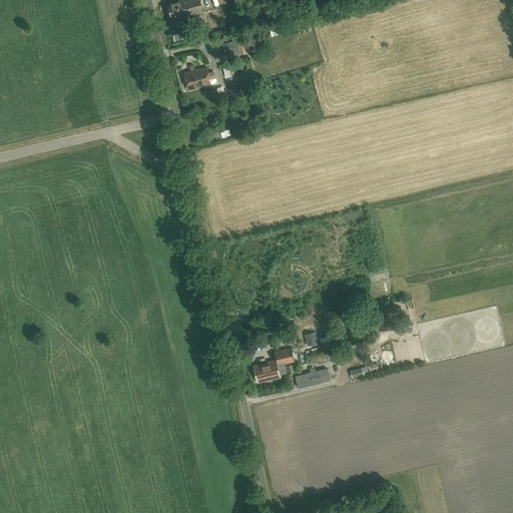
[(191,15),(204,12),(200,0),(178,0),(168,3),(172,19),(180,17),(182,26),(193,23),(191,15)]
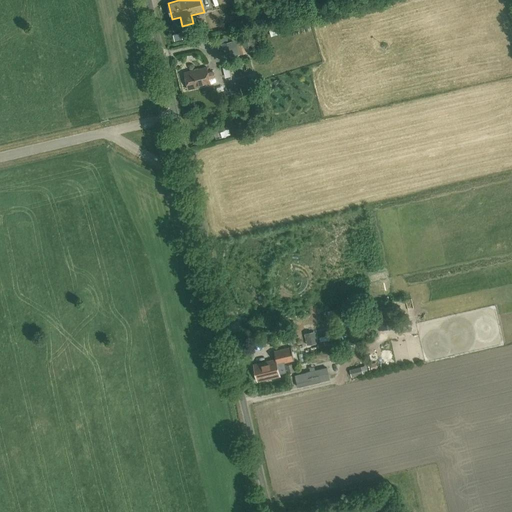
[(279,25),(271,25),(271,34),(279,34),(279,25)]
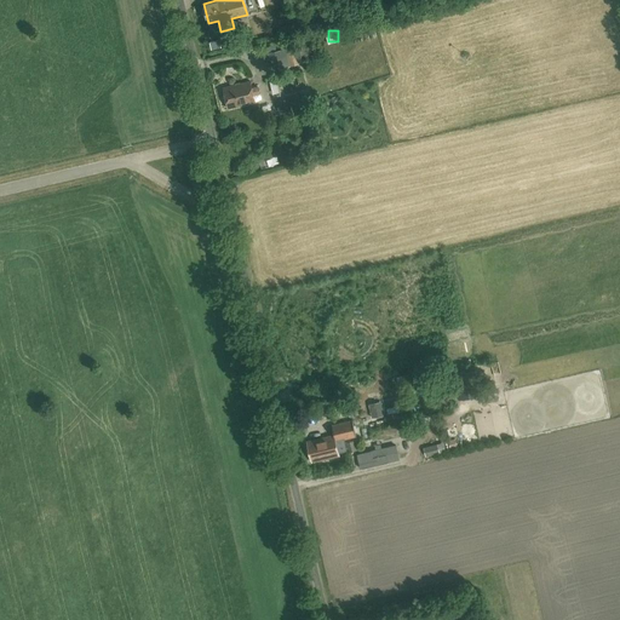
[(299,64),(294,47),(287,50),(291,65),(299,64)]
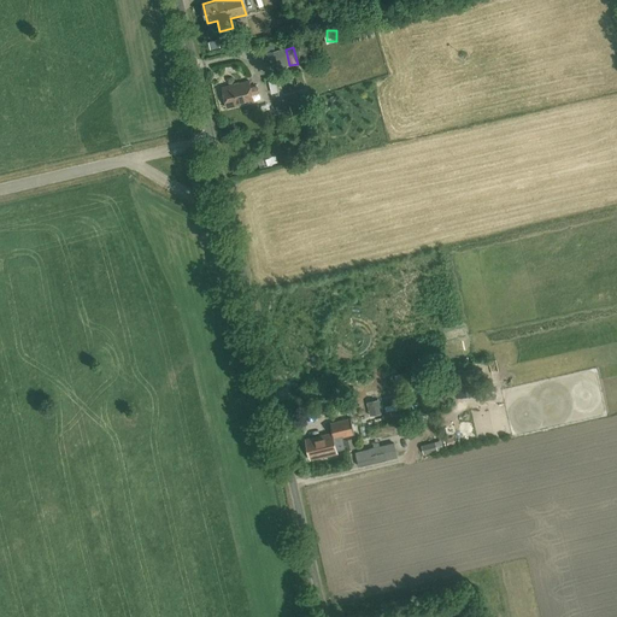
[(272,70),(289,65),(285,48),(268,53),(272,70)]
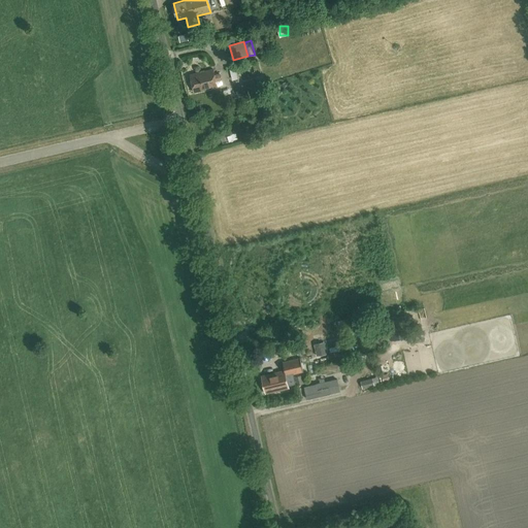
[(195,92),(218,87),(213,69),(191,74),(195,92)]
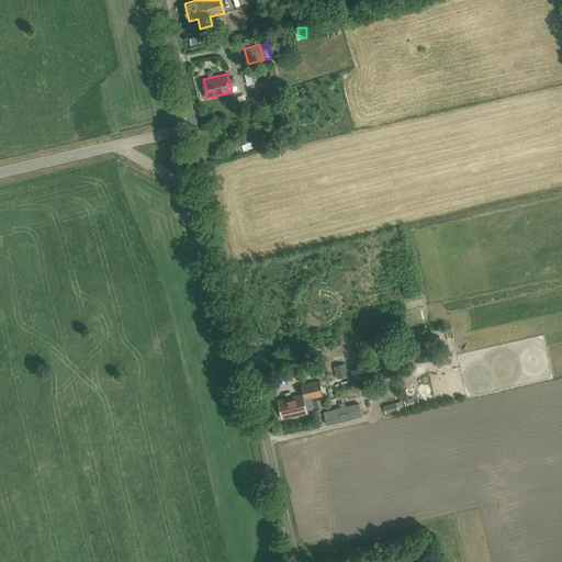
[(249,94),(251,101),(279,93),(277,86),(249,94)]
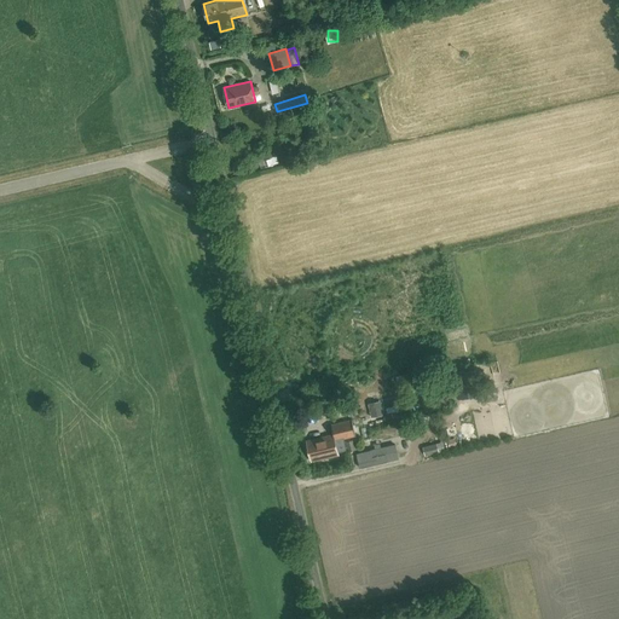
[(457,400),(480,395),(475,371),(452,376),(457,400)]
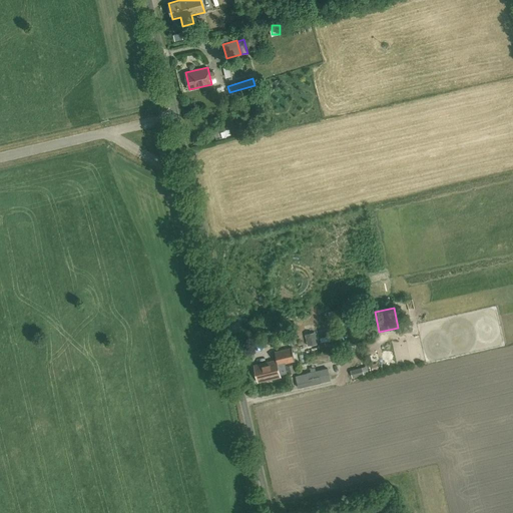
[(322,331),(312,333),(314,343),(324,341),(322,331)]
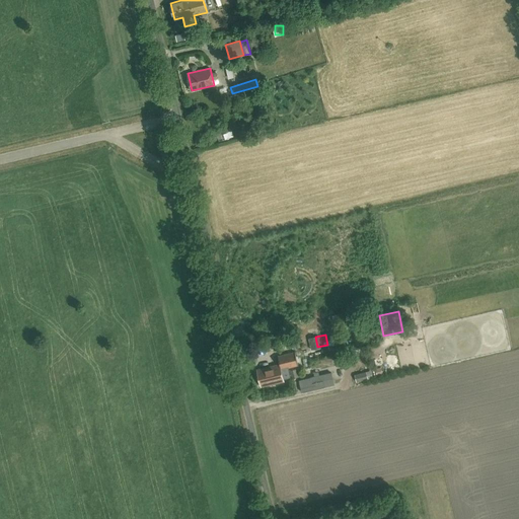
[(280,364),(256,369),(258,378),(261,387),(284,381),(283,379),(291,377),(288,367),(298,365),(298,364),(295,352),(278,356),(280,364)]
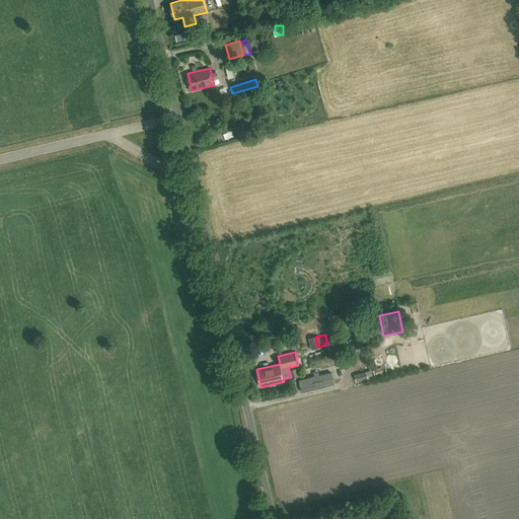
[(299,370),(290,372),(292,378),(298,377),(298,375),(301,374),(299,370)]
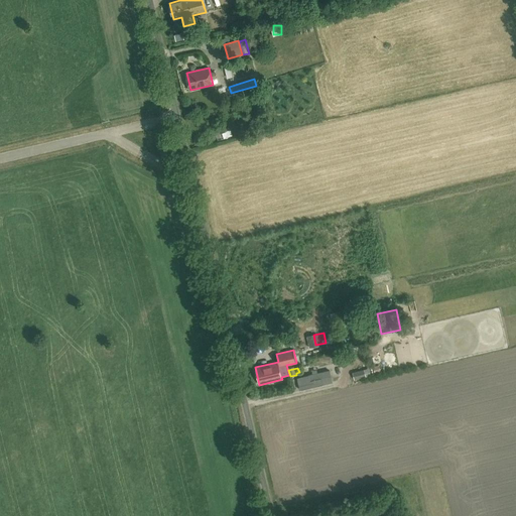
[(364,370),(353,373),(354,380),(366,377),(364,370)]
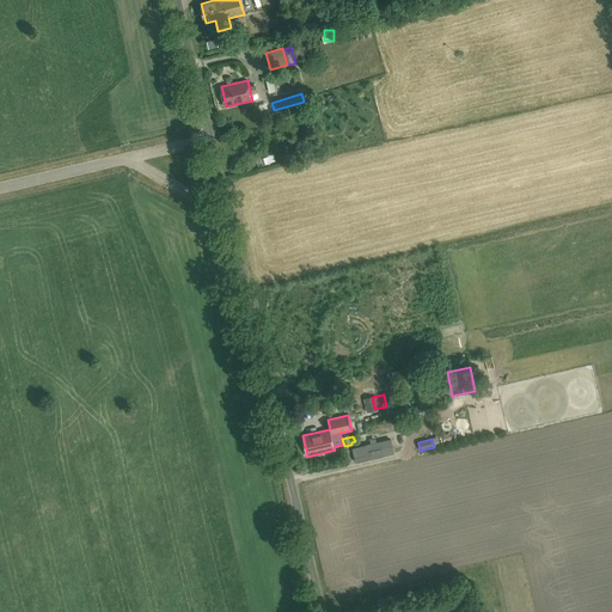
[(356,461),(395,453),(391,440),(353,448),(356,461)]
